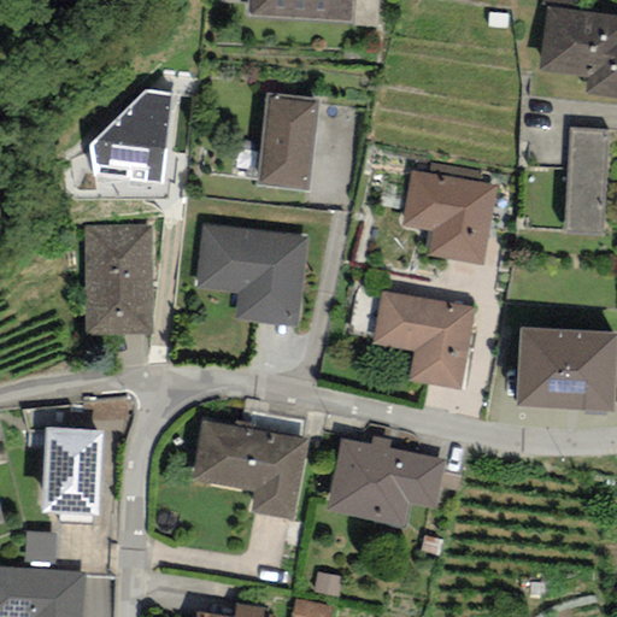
[(246,0),(246,18),(352,25),(353,0),(246,0)]
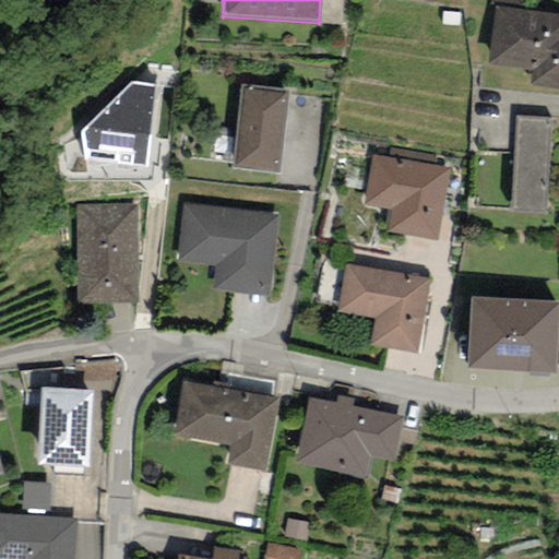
[(343,0),(320,0),(319,23),(342,24),(343,0)]
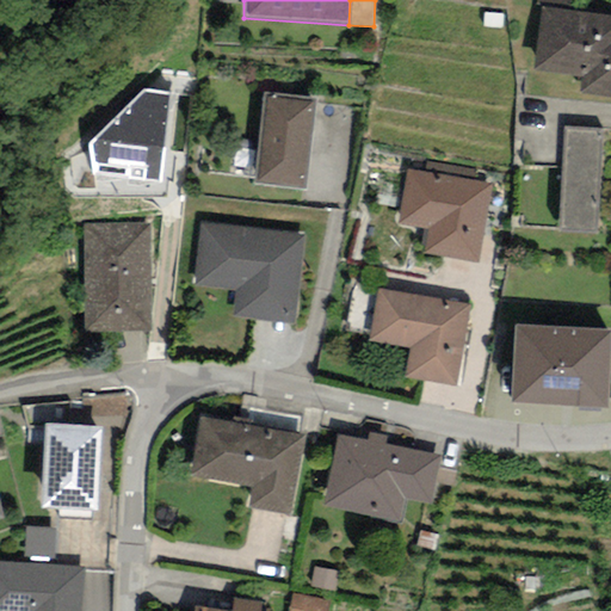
[(535,0),(535,6),(541,7),(567,11),(568,0),(535,0)]
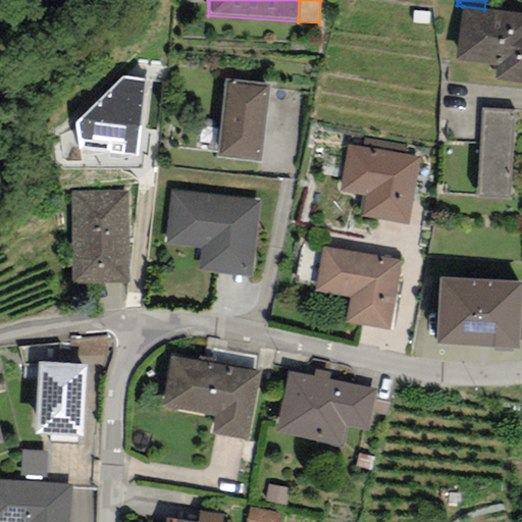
[(521,13),(484,9),(462,6),(455,60),(498,65),(496,81),(521,84),(521,13)]
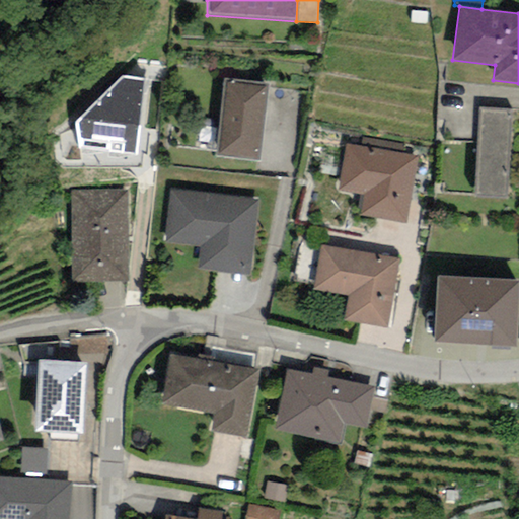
[(137,156),(143,79),(123,76),(75,123),(77,150),(137,156)]
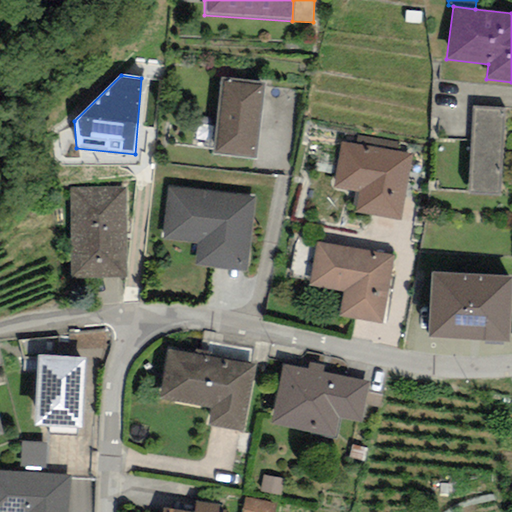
[(265,83),(221,78),(212,155),(256,160),(265,83)]
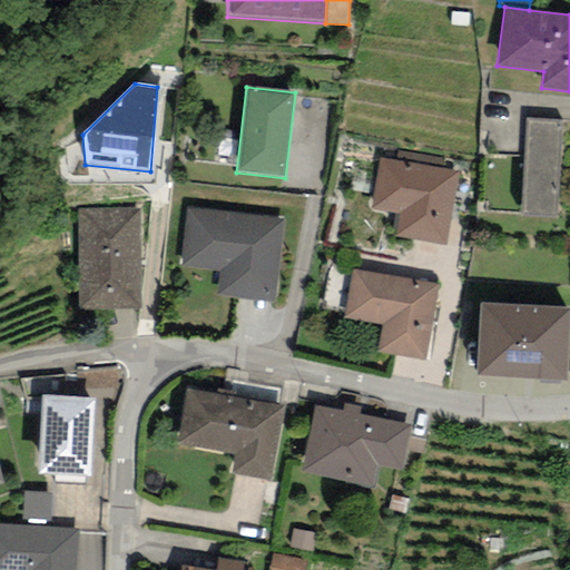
[(562,120),(526,118),(520,215),(557,217),(562,120)]
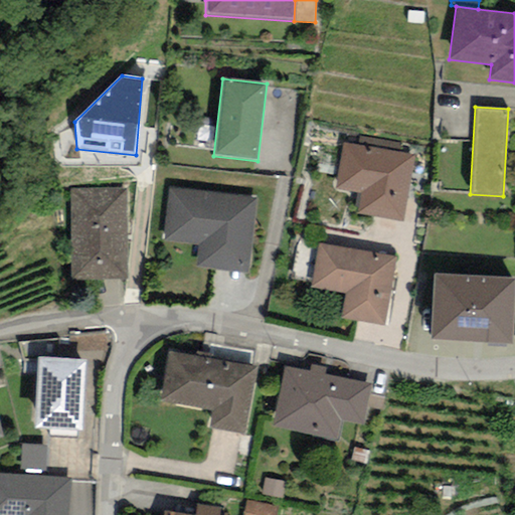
[(360,136),(358,146),(399,153),(400,143),(360,136)]
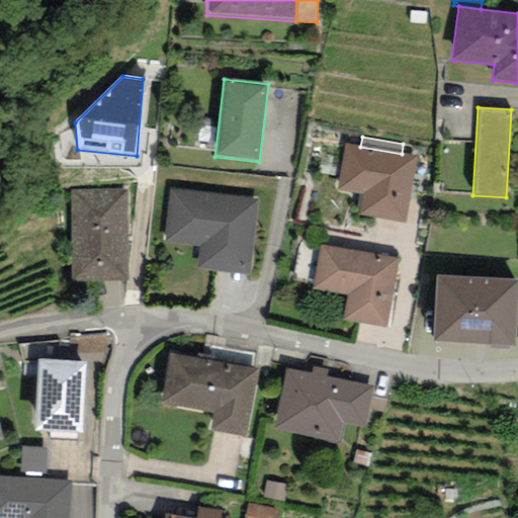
[(360,147),(345,144),(337,189),(362,194),(358,216),(405,224),(417,157),(402,154),(360,147)]
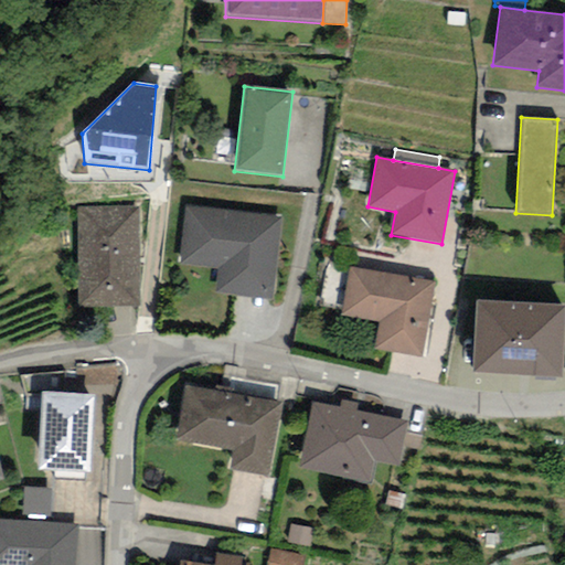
[(217,269),(214,294),(272,300),(283,217),(185,205),(178,265),(217,269)]
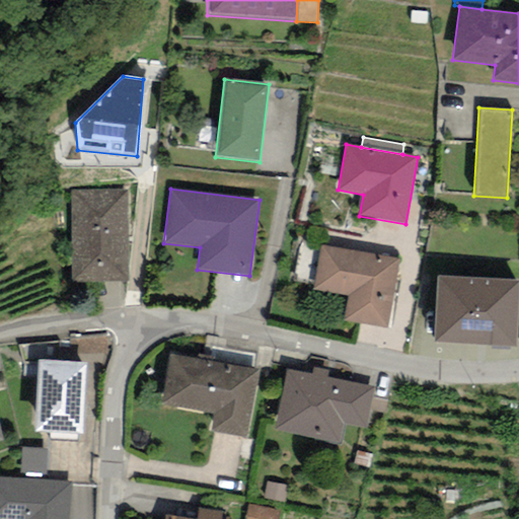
[(127,191),(71,191),(72,282),(128,282),(127,191)]
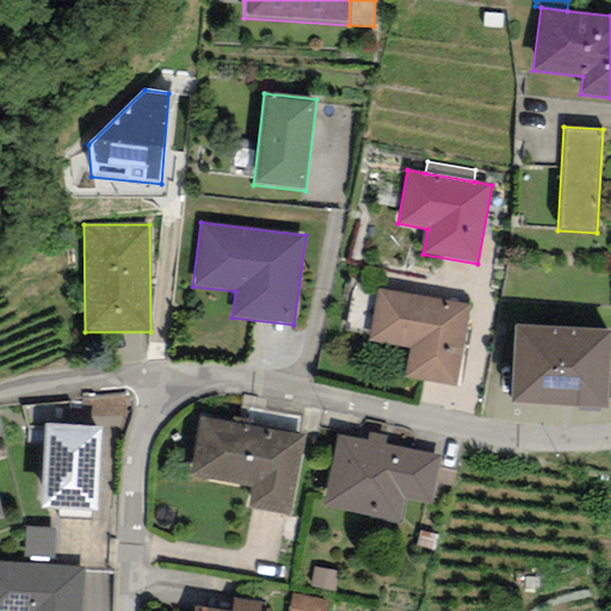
[(469,304),(377,289),(368,341),(409,349),(405,378),(455,388),(469,304)]
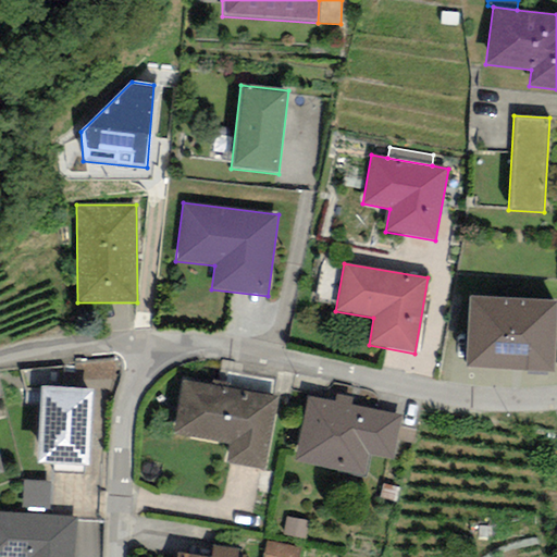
[(469,297),(466,368),(553,372),(556,301),(469,297)]
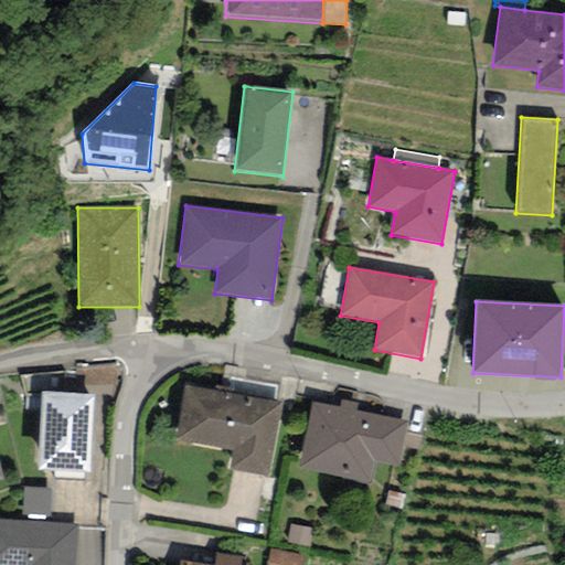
[(233,450),(230,471),(269,478),(283,403),(185,386),(176,440),(233,450)]
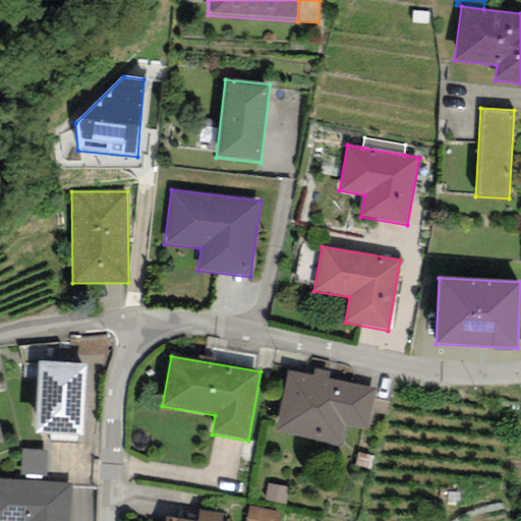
[(87,364),(38,361),(35,435),(82,437),(87,364)]
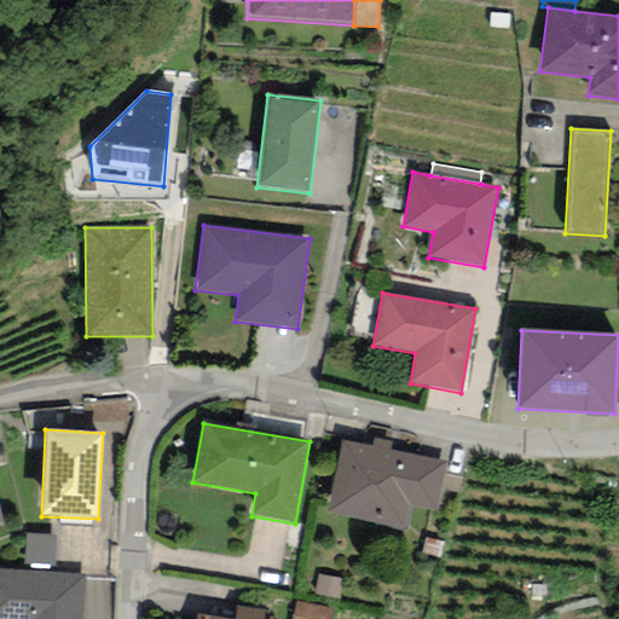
[(372,447),(341,440),(325,513),(405,531),(411,507),(421,457),(391,450),(392,443),(374,439),(372,447)]
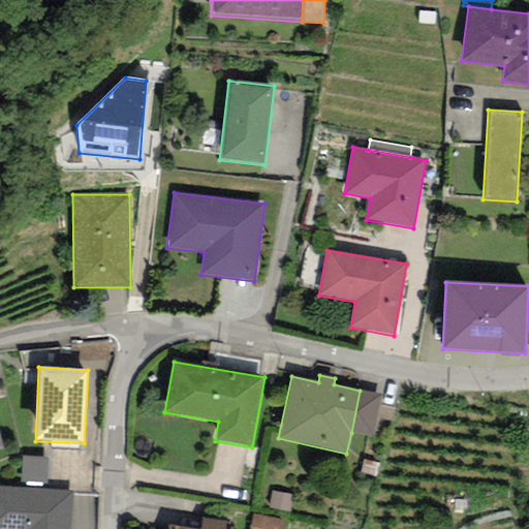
[(382,395),(360,391),(351,433),(373,437),(382,395)]
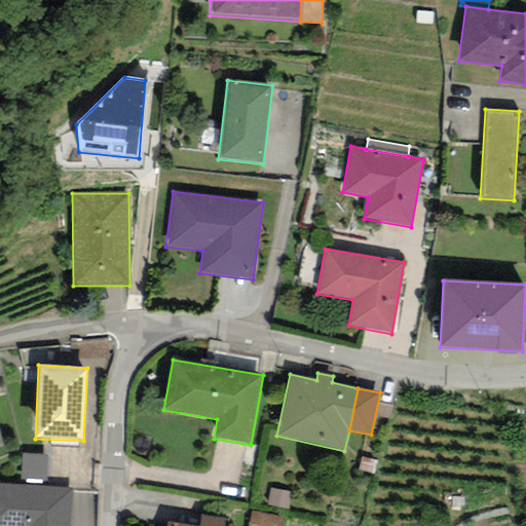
[(48,454),(22,453),(21,480),(47,481),(48,454)]
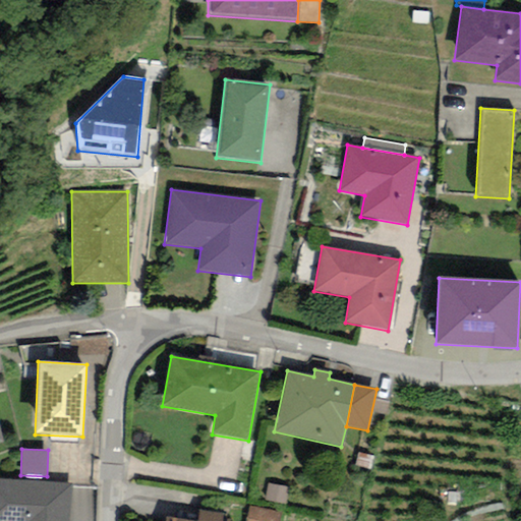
[(374,456),(357,452),(354,466),(371,470),(374,456)]
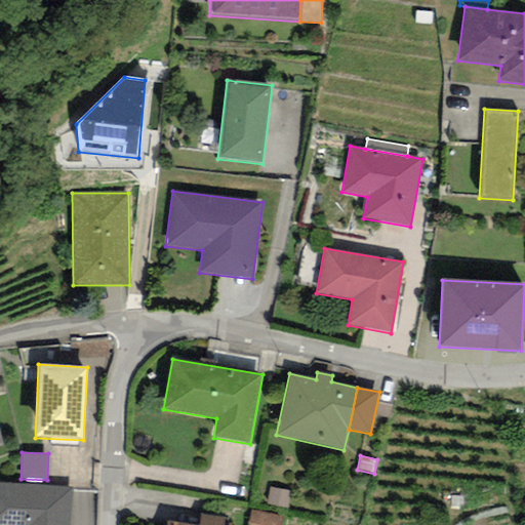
[(71,524),(73,487),(0,483),(0,524),(71,524)]
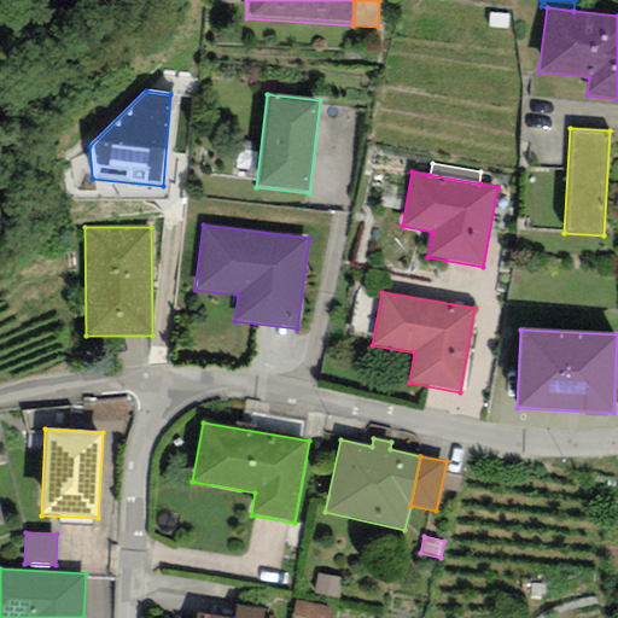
[(342,578),(318,575),(314,594),(338,599),(342,578)]
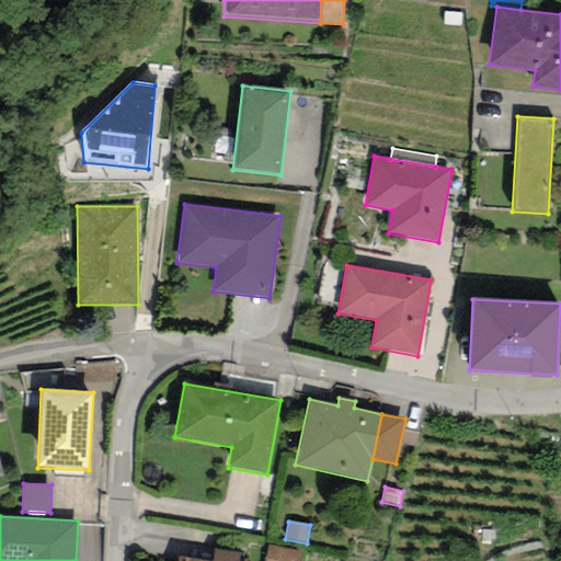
[(300,560),(302,551),(268,545),(264,560),(300,560)]
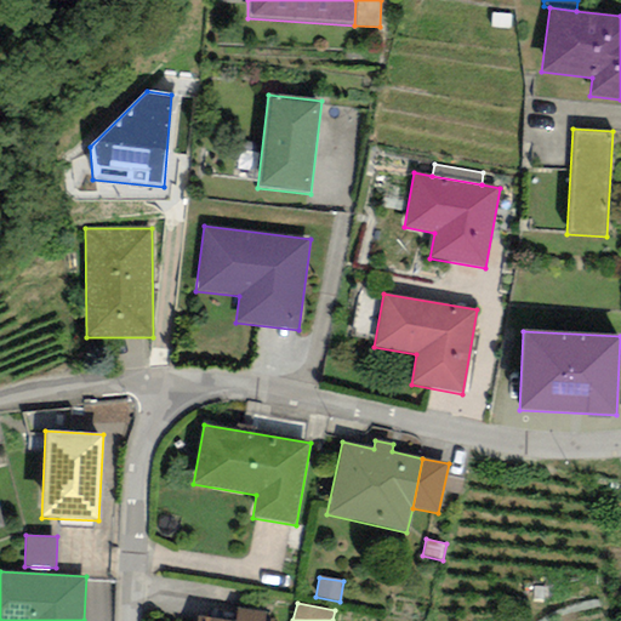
[(229,620),(198,616),(197,620),(265,620),(267,613),(238,608),(235,620),(229,620)]
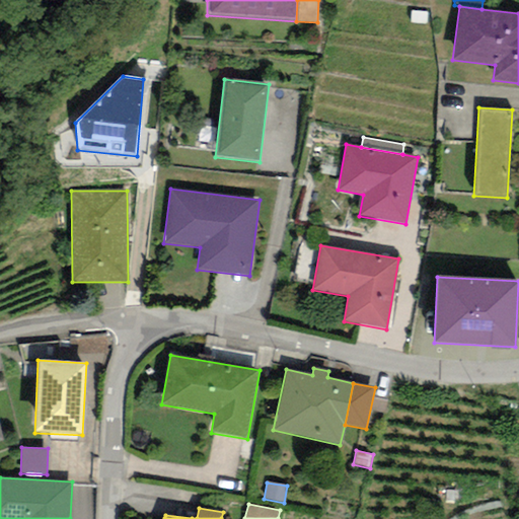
All buildings are outlined.
